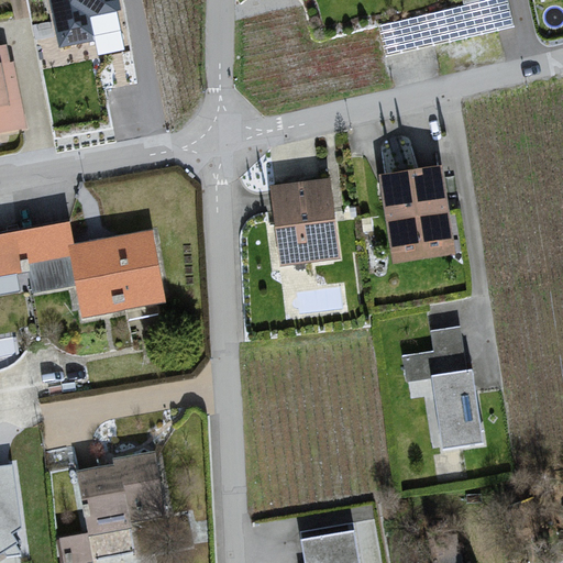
[(116,0),(51,0),(62,50),(101,42),(98,22),(120,19),(116,0)]
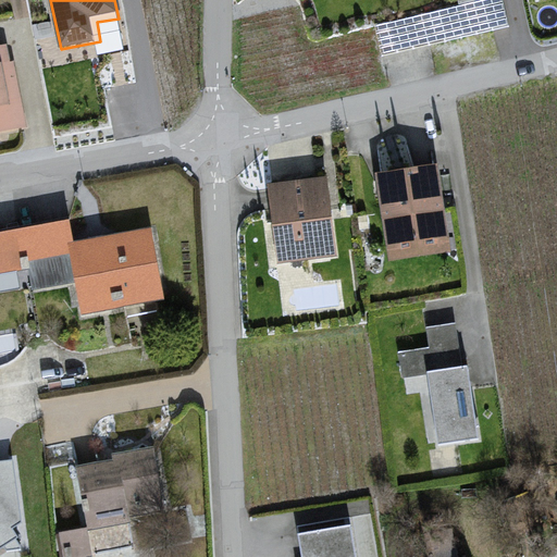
[(503,0),(497,0),(376,26),(383,56),(509,28),(503,0)]
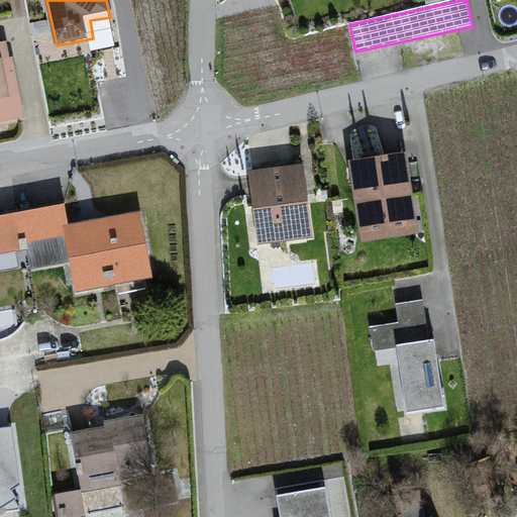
[(10,45),(0,47),(0,125),(26,120),(10,45)]
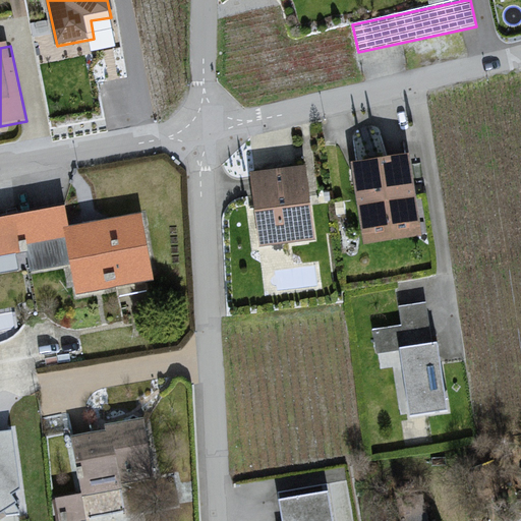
[(405,153),(351,162),(364,239),(418,229),(405,153)]
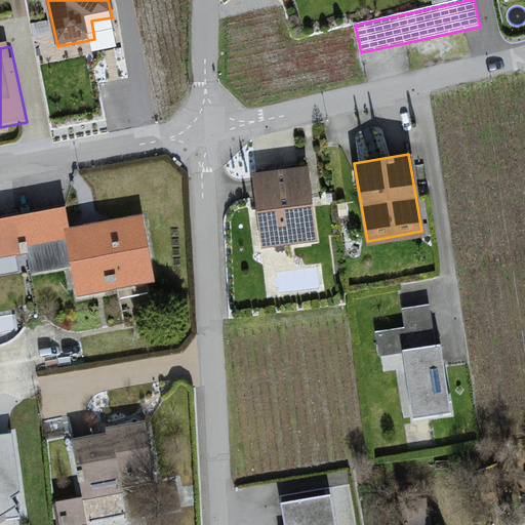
[(307,165),(250,172),(260,247),(317,240),(307,165)]
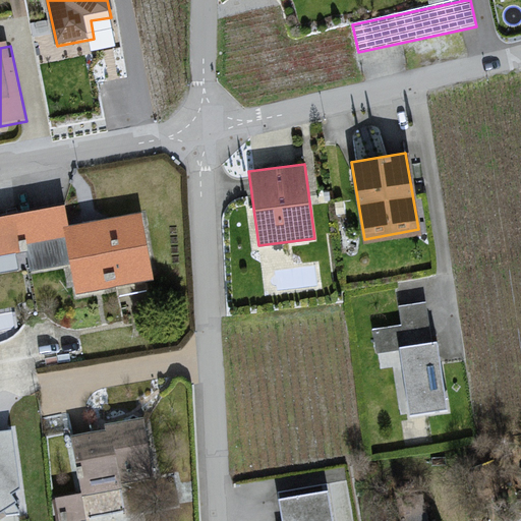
[(0,221),(0,254),(69,243),(67,232),(71,231),(68,210),(0,221)]
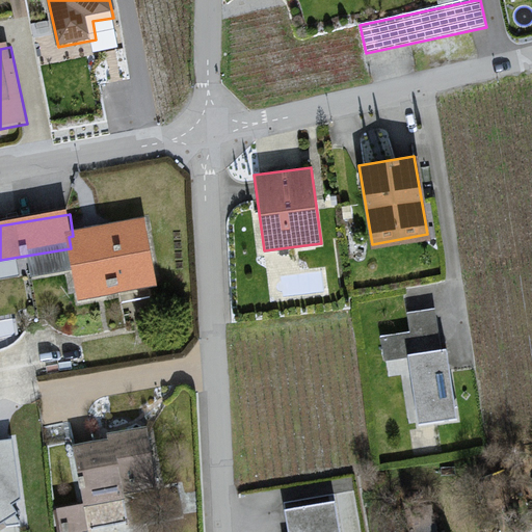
[(80,302),(157,289),(145,223),(73,236),(69,237),(71,248),(80,302)]
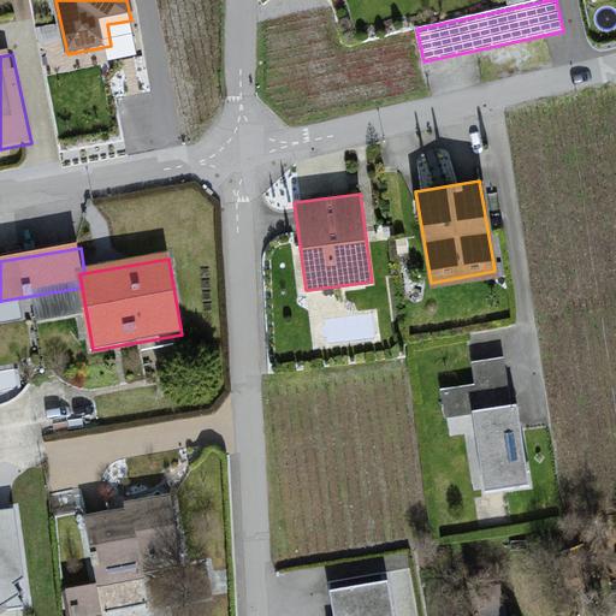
[(468,408),(507,404),(502,356),(469,360),(473,384),(440,388),(444,418),(469,415),(468,408)]
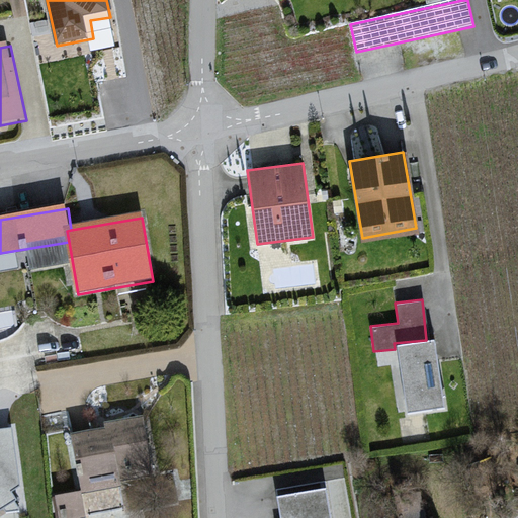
[(426,340),(394,343),(395,349),(404,413),(443,407),(434,338),(426,340)]
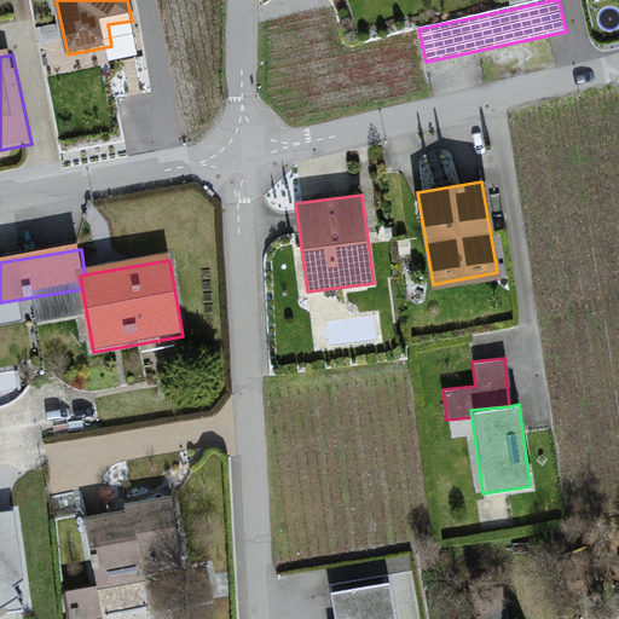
[(166,497),(86,514),(100,584),(180,566),(166,497)]
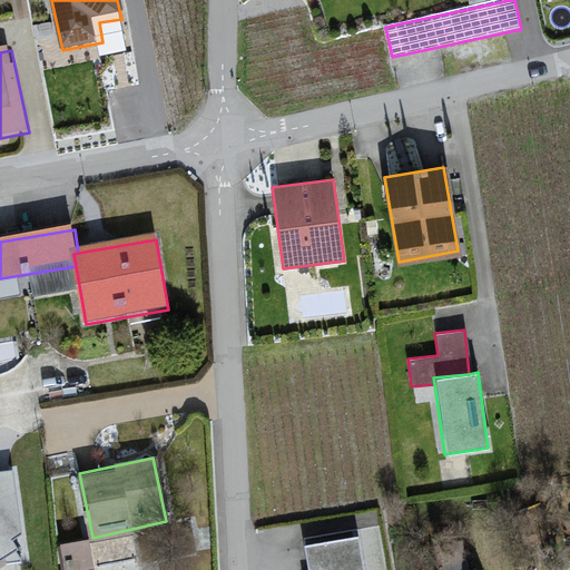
[(11,472),(0,472),(0,556),(16,547),(10,538),(19,532),(11,472)]
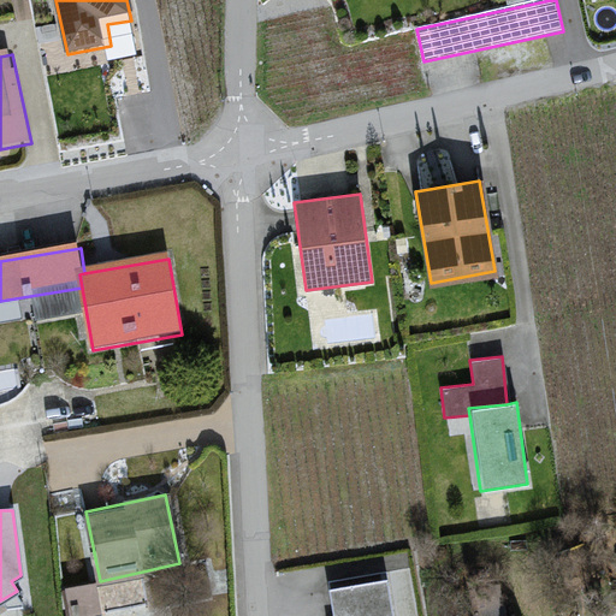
[(391,615),(384,579),(327,591),(332,615),(391,615)]
